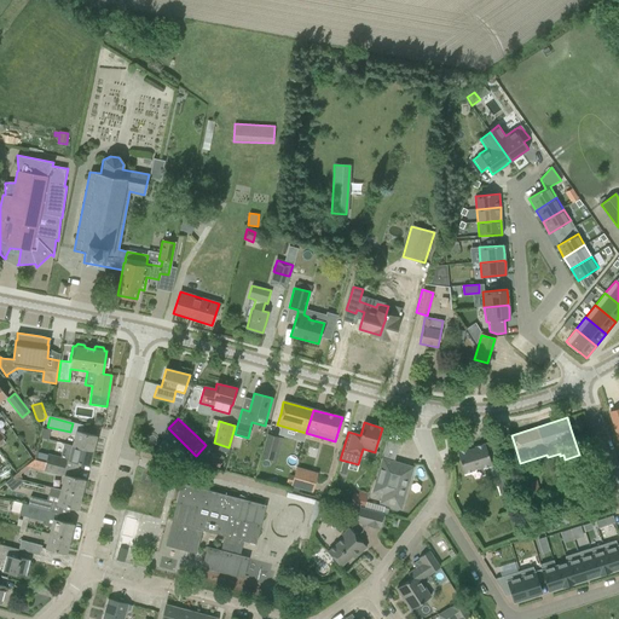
[(41,429),(39,438),(48,440),(50,432),(41,429)]
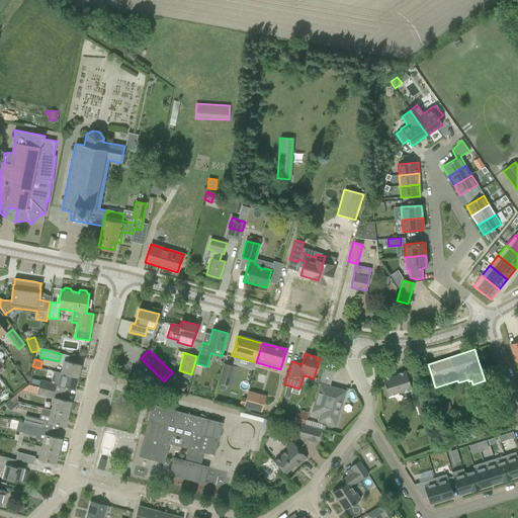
[(61,373),(77,377),(81,365),(71,362),(68,361),(64,360),(63,364),(61,373)]
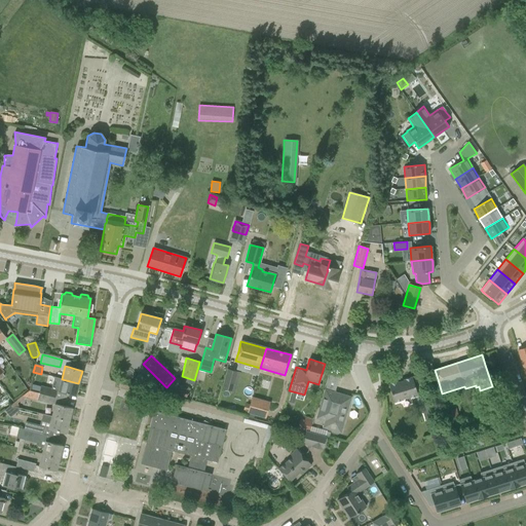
[(222,388),(231,391),(237,372),(227,369),(222,388)]
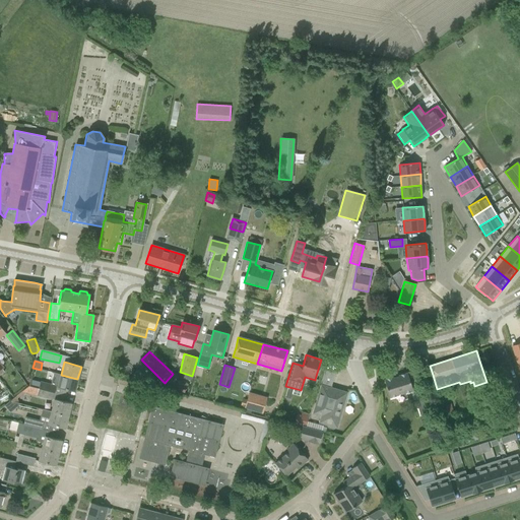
[(336,428),(346,393),(330,388),(335,372),(326,369),(318,396),(313,410),(322,413),(319,423),(336,428)]
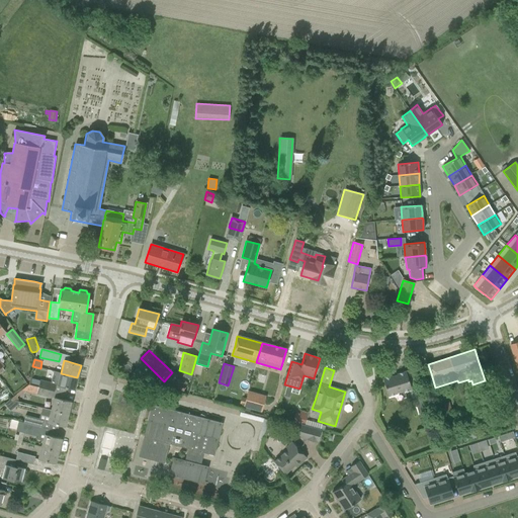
[(131,376),(134,379),(140,381),(144,376),(137,369),(131,376)]
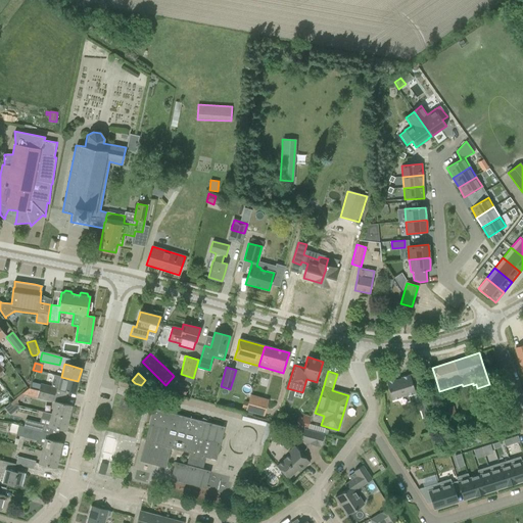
[(75,393),(78,381),(61,377),(54,375),(51,384),(58,386),(58,389),(75,393)]
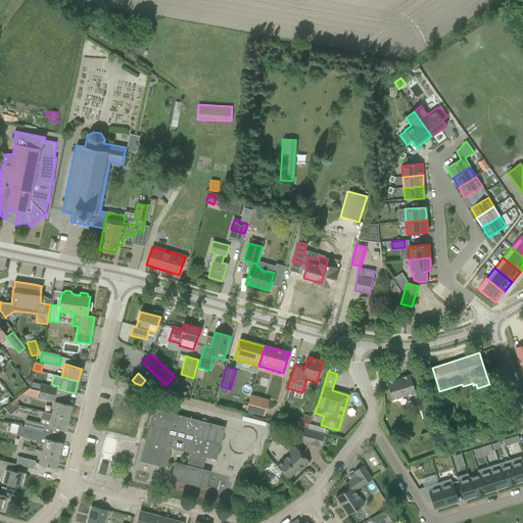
[(400,378),(395,380),(395,379),(386,382),(391,400),(415,393),(410,375),(399,377),(400,378)]
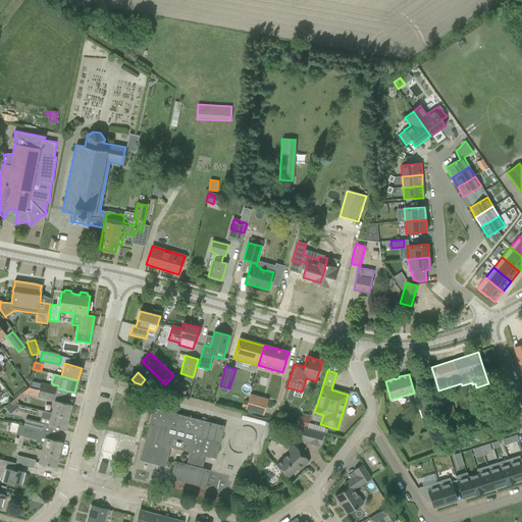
[(39,389),(54,394),(56,387),(40,383),(39,389)]
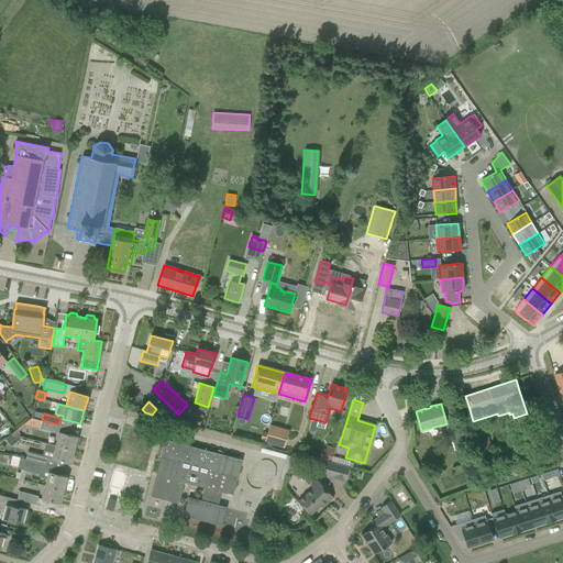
[(58,424),(42,420),(40,428),(56,432),(58,424)]
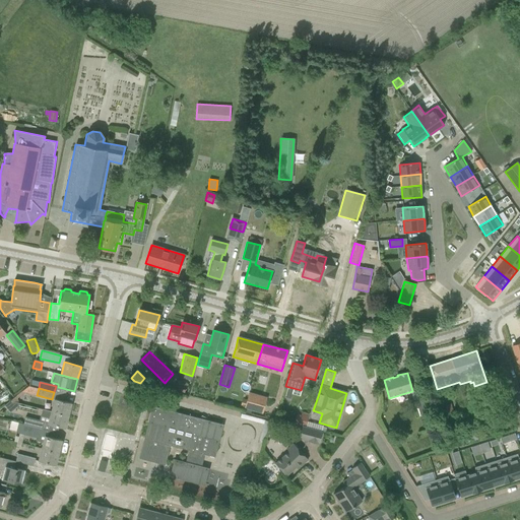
[(247,399),(245,407),(262,412),(266,398),(249,393),(247,399)]
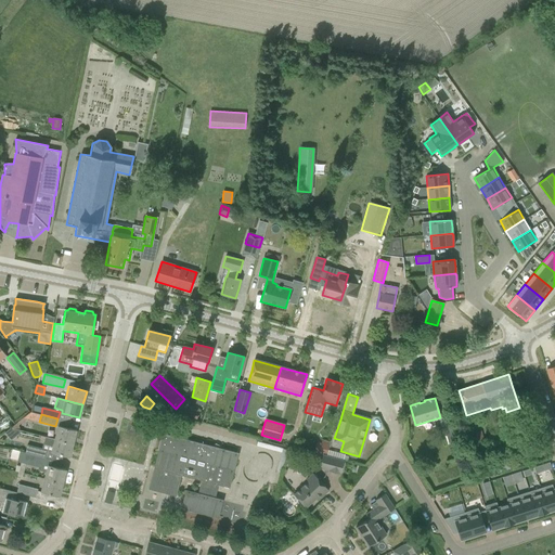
[(441,422),(448,441),(454,439),(449,420),(441,422)]
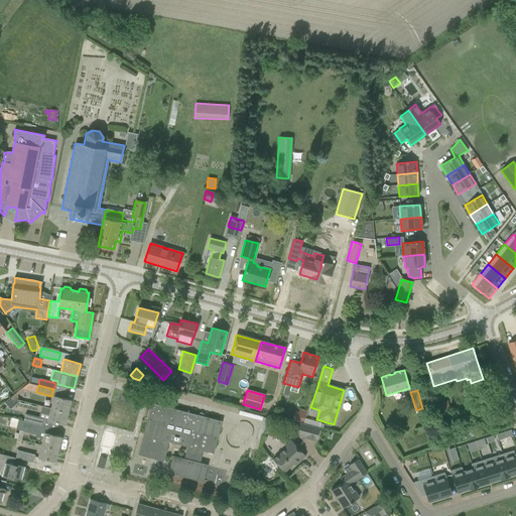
[(53,396),(50,408),(68,413),(71,400),(53,396)]
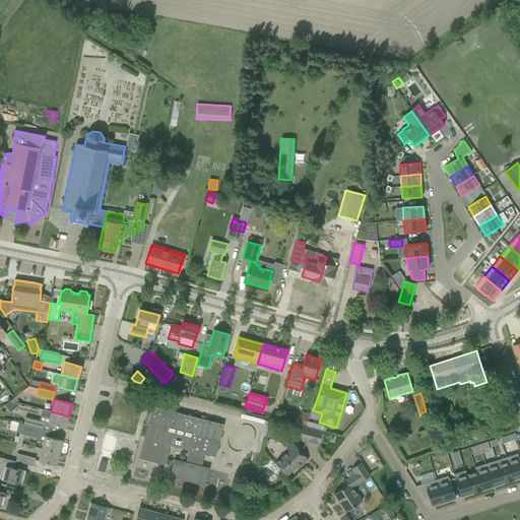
[(9,411),(18,403),(10,401),(4,405),(9,411)]
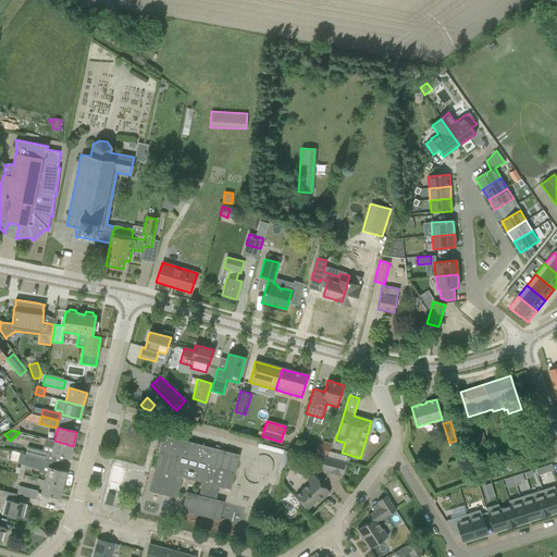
[(230,489),(238,455),(174,438),(163,436),(149,491),(175,497),(181,477),(202,482),(198,496),(186,493),(182,510),(219,520),(221,509),(223,503),(215,500),(220,486),(230,489)]
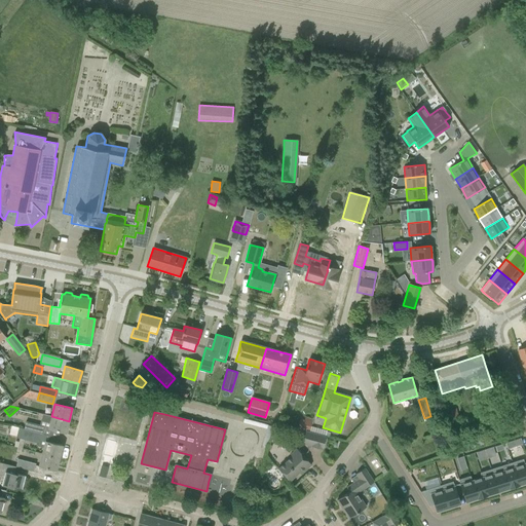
[(69,421),(51,416),(42,414),(40,420),(50,423),(49,427),(48,427),(48,429),(66,434),(69,421)]
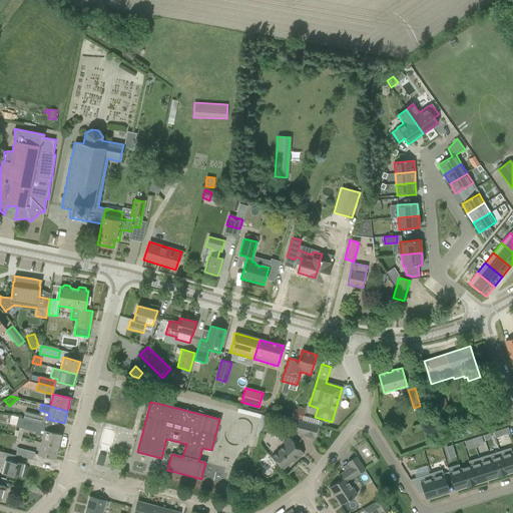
[(290,418),(302,421),(304,412),(293,409),(290,418)]
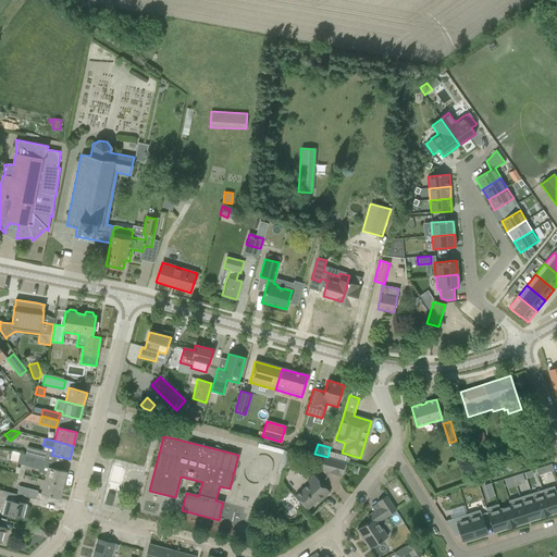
[(45,459),(47,452),(27,446),(25,455),(39,458),(45,459)]
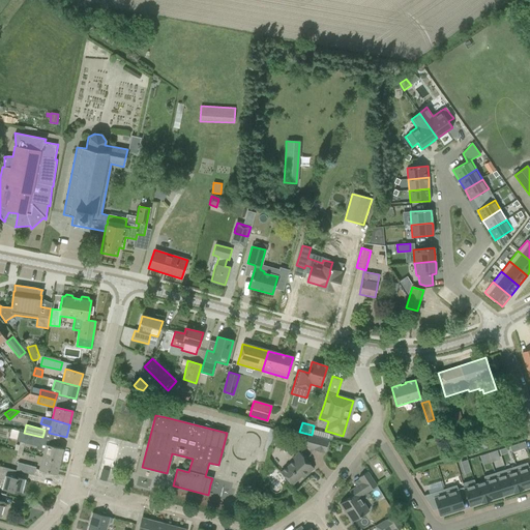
[(312,435),(326,439),(328,434),(313,430),(312,435)]
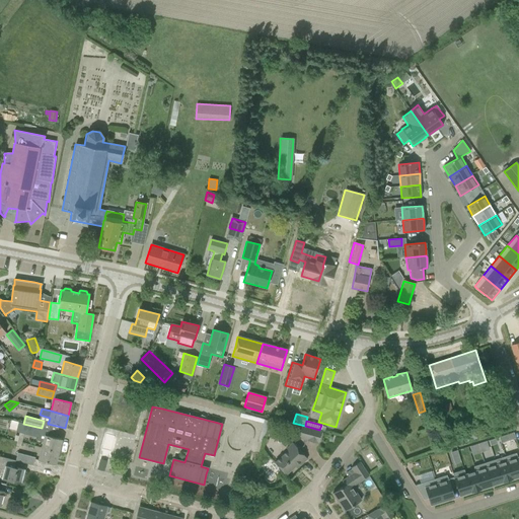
[(34,433),(36,427),(23,424),(18,423),(16,430),(33,435),(34,433)]
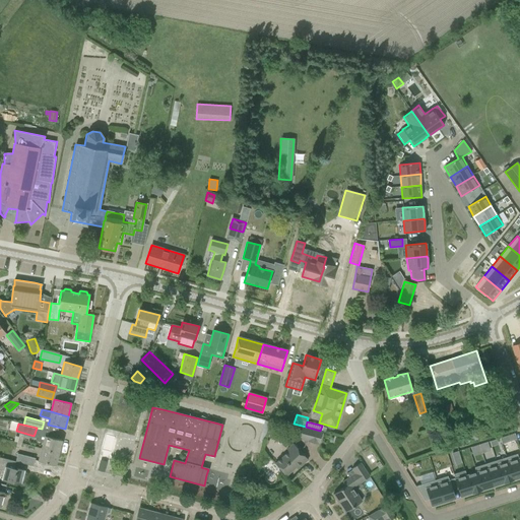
[(299,439),(309,442),(318,444),(319,444),(322,432),(302,427),(299,439)]
